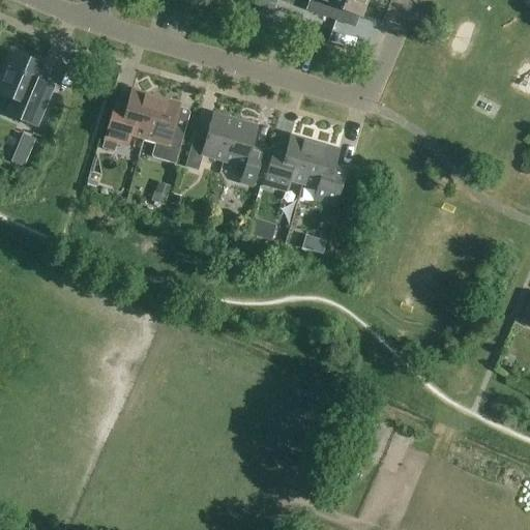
[(272,12),(276,0),(259,0),(257,7),(272,12)]
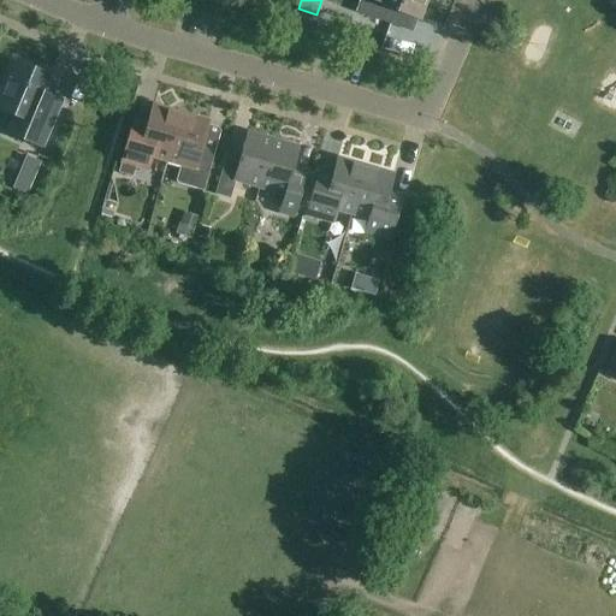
[(419,19),(425,0),(359,0),(355,12),(390,24),(395,11),(419,19)]
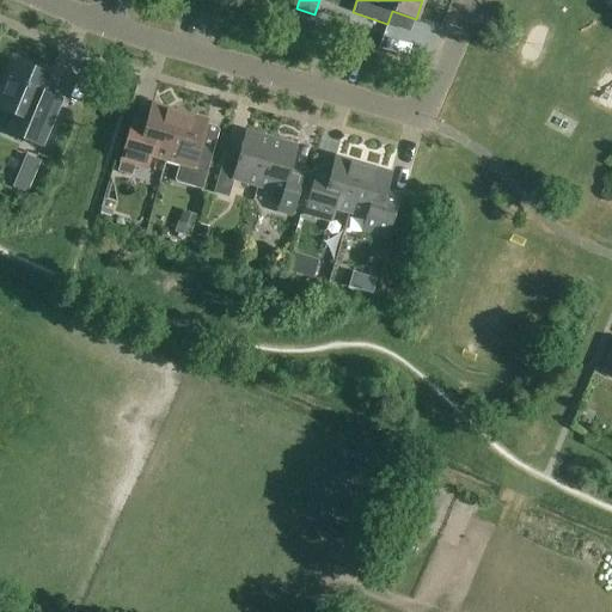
[(43,92),(50,74),(14,60),(2,87),(0,85),(0,108),(13,114),(6,132),(42,146),(61,99),(43,92)]
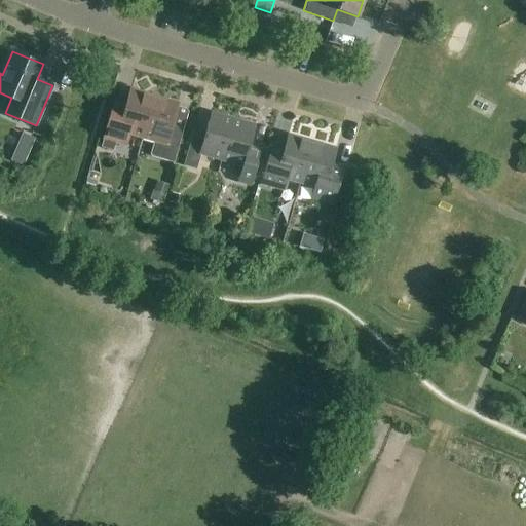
[(101,147),(112,150),(114,144),(126,147),(130,134),(142,137),(153,97),(129,89),(125,105),(113,102),(101,147)]
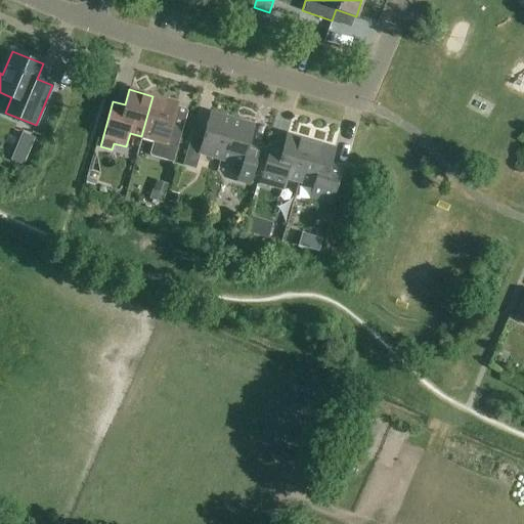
[(153,96),(141,136),(154,139),(149,154),(150,156),(161,159),(172,162),(182,127),(171,124),(176,103),(153,96)]
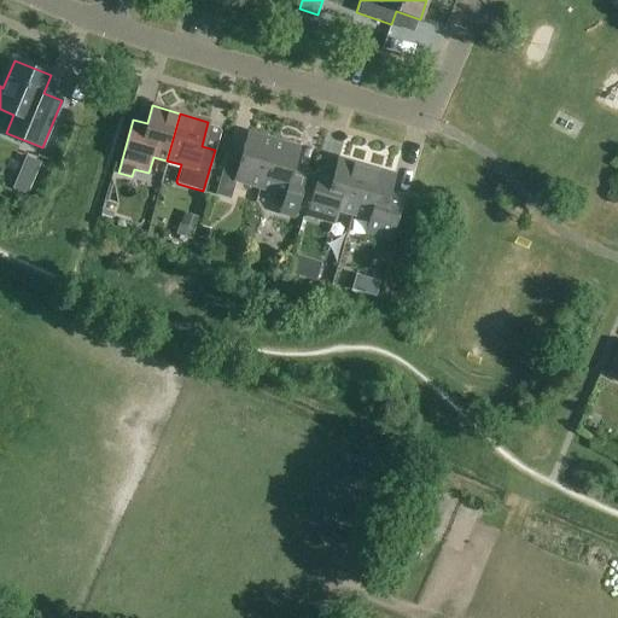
[(260,187),(273,140),(248,133),(240,157),(227,153),(215,194),(229,198),(235,180),(260,187)]
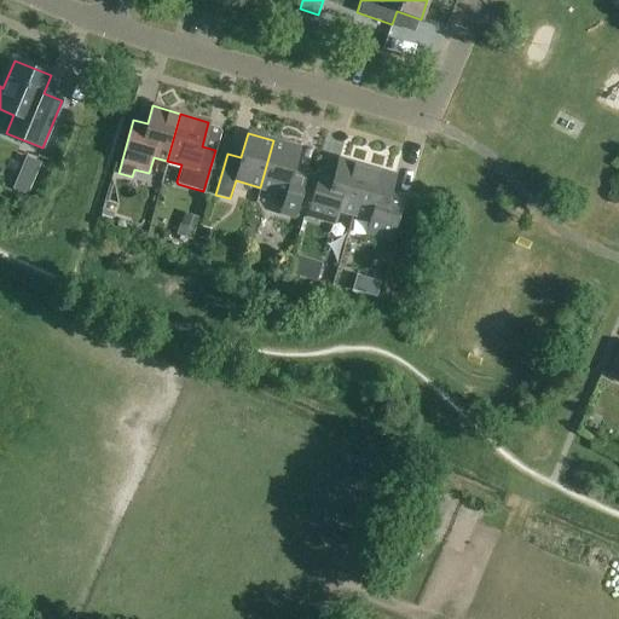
[(273,140),(260,187),(275,191),(285,195),(281,209),(281,213),(294,218),(301,194),(288,189),(299,148),(273,140)]
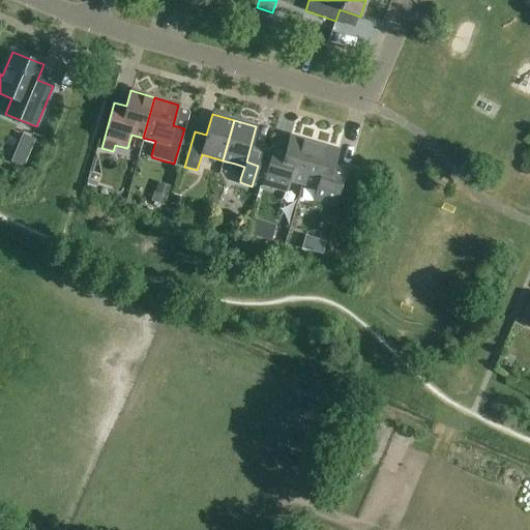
[(274,146),(263,184),(286,190),(289,183),(301,186),(314,143),(290,136),(286,149),(274,146)]
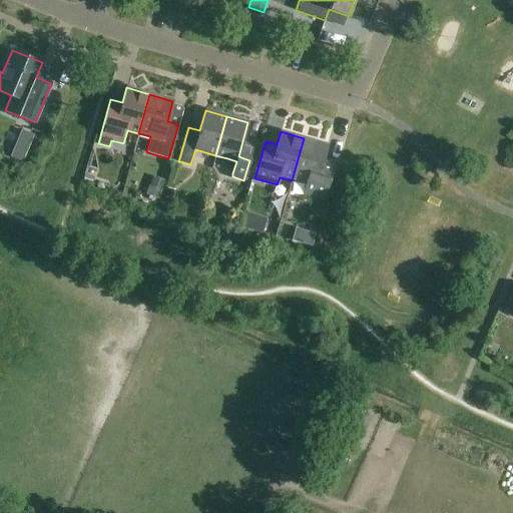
[(10,155),(23,160),(31,141),(23,138),(22,140),(17,138),(10,155)]
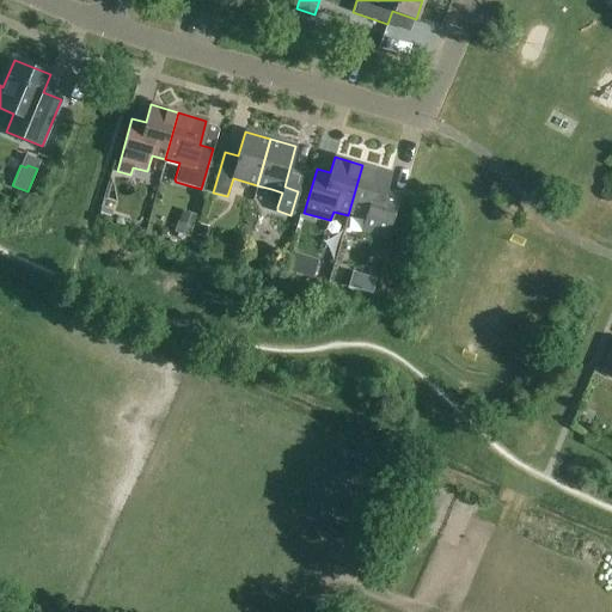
[(362,165),(348,215),(365,220),(362,230),(387,237),(397,201),(398,194),(385,190),(390,173),(362,165)]
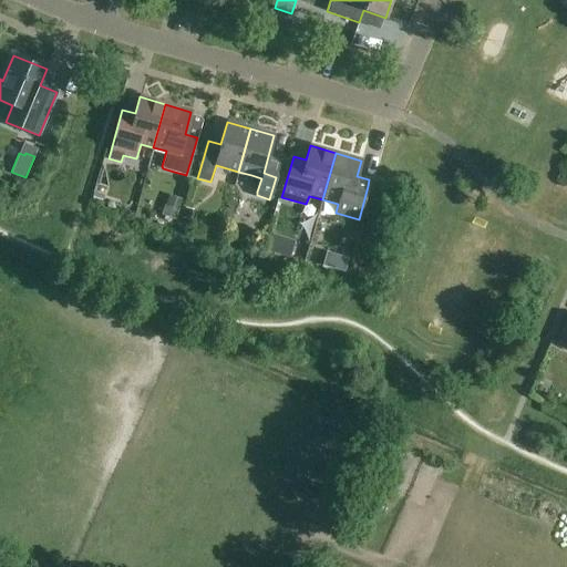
[(254,191),(257,192),(261,178),(251,175),(249,179),(254,191)]
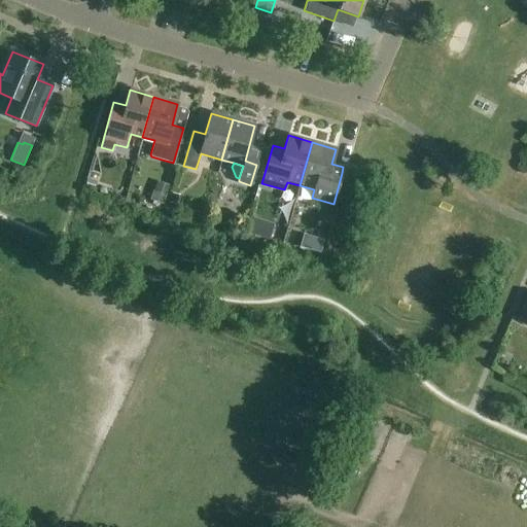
[(150,200),(150,201),(163,206),(163,205),(167,196),(166,196),(153,191),(150,200)]
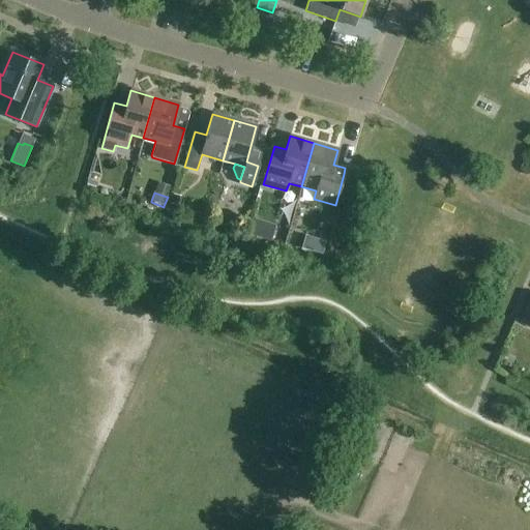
[(185,200),(173,196),(170,204),(182,208),(185,200)]
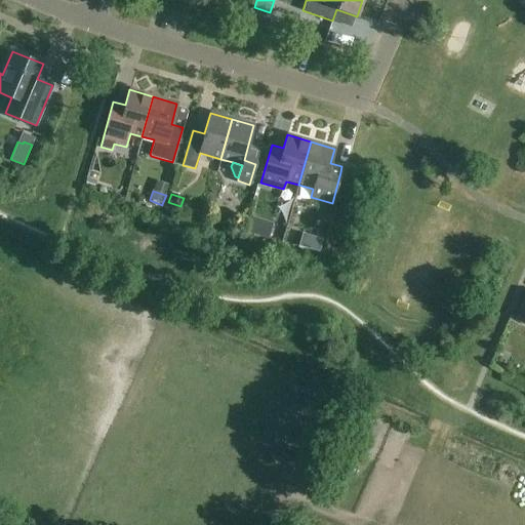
[(268,240),(272,228),(248,220),(244,233),(268,240)]
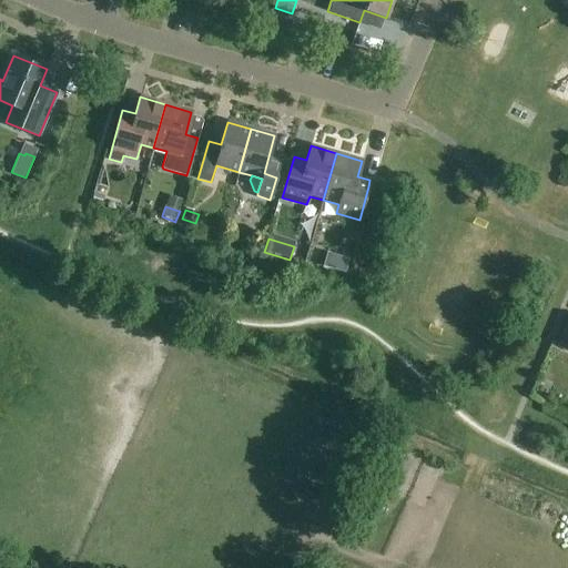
[(323,267),(326,269),(344,273),(347,263),(330,257),(326,256),(323,267)]
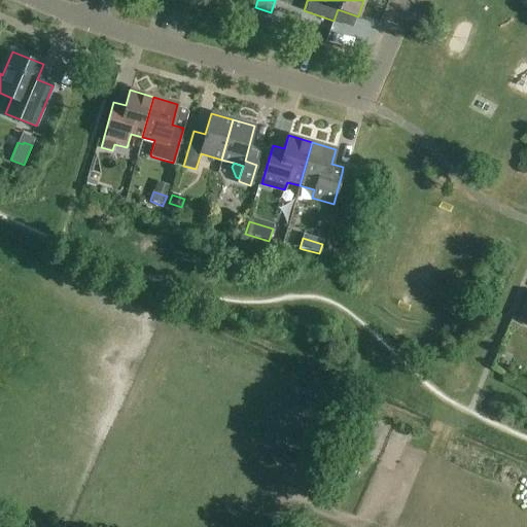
[(364,419),(350,451),(366,458),(381,426),(364,419)]
